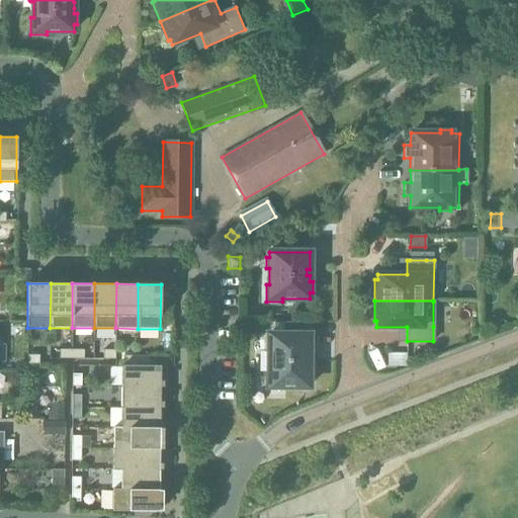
[(307,352),(309,352),(310,334),(305,334),(306,323),(283,322),(283,334),(269,334),(269,340),(266,340),(265,351),(268,351),(268,372),(265,372),(265,390),(282,390),(282,386),(309,386),(309,380),(312,380),(312,369),(309,369),(309,357),(307,357),(307,352)]
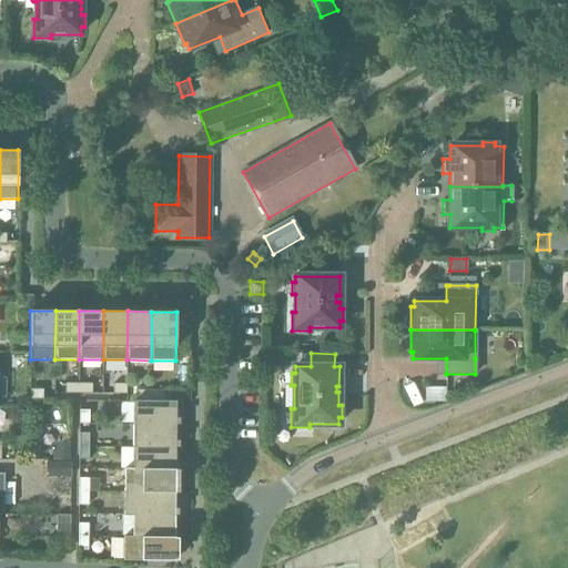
[(66,393),(79,394),(79,383),(66,383),(66,393)]
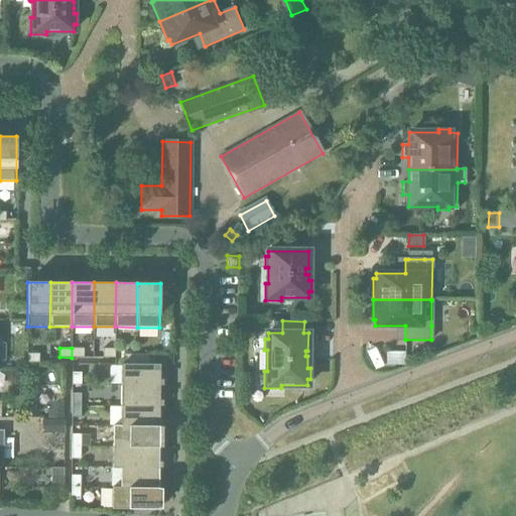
[(84,349),(72,348),(72,358),(84,358),(84,349)]
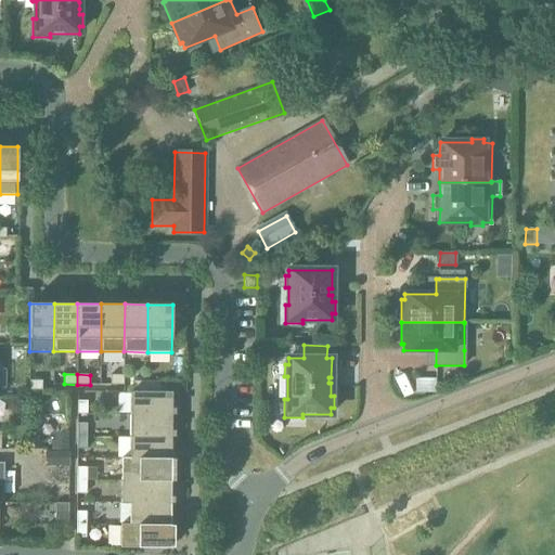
[(124,385),(124,375),(111,375),(111,385),(124,385)]
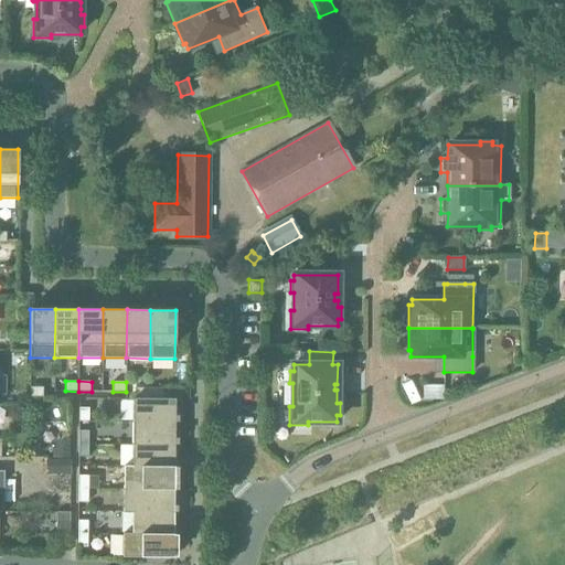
[(43,397),(43,387),(30,386),(30,397),(43,397)]
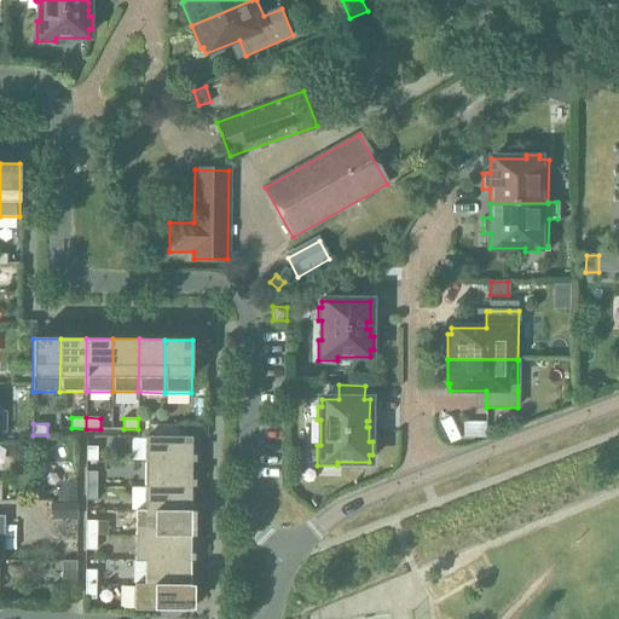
[(149,437),(163,437),(163,426),(149,426),(149,437)]
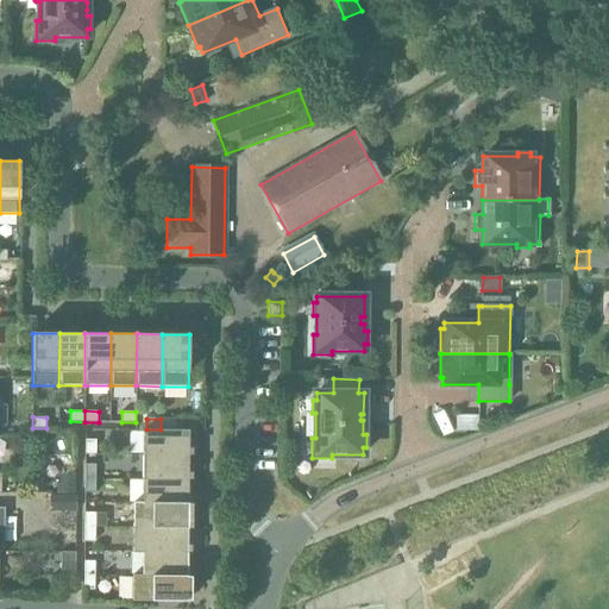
[(175,429),(176,419),(161,419),(161,429),(175,429)]
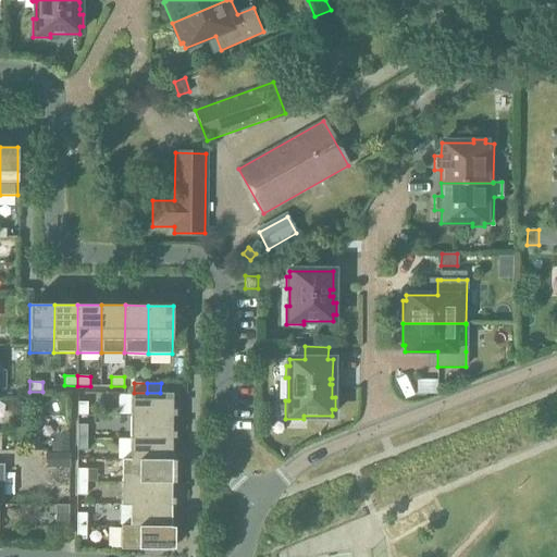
[(131,393),(131,416),(172,417),(172,394),(147,393),(131,393)]
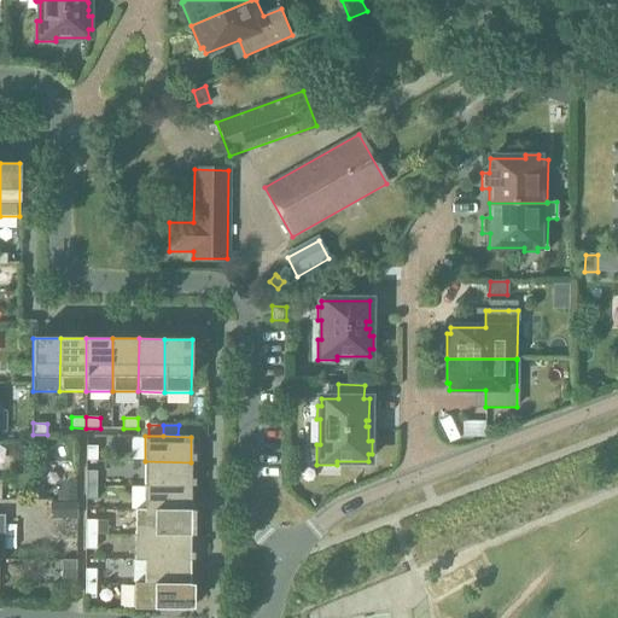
[(97,461),(97,447),(87,447),(86,461),(97,461)]
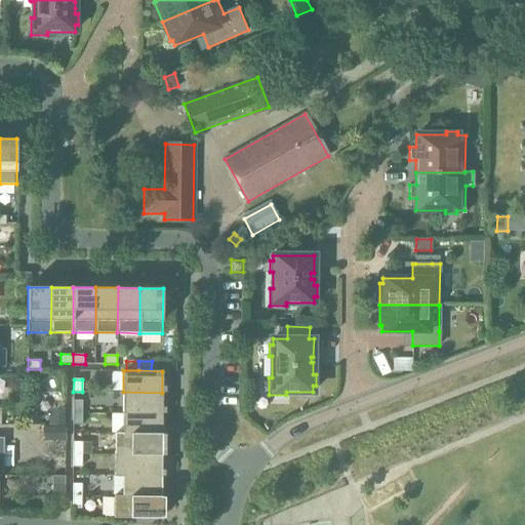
[(123,392),(122,412),(162,413),(162,393),(123,392)]
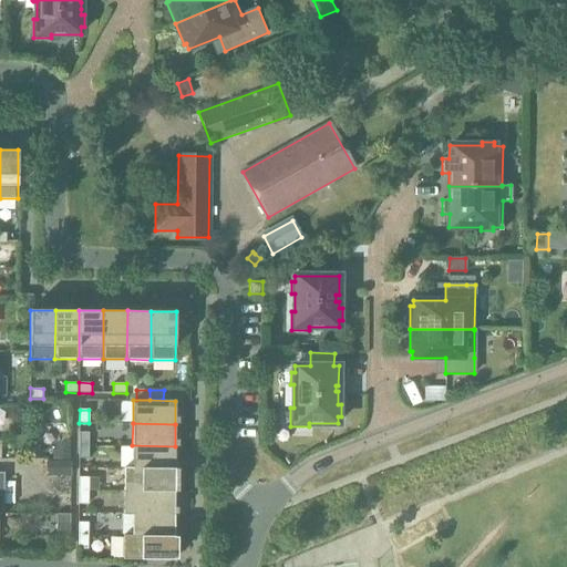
[(70,460),(71,425),(52,425),(52,460),(70,460)]
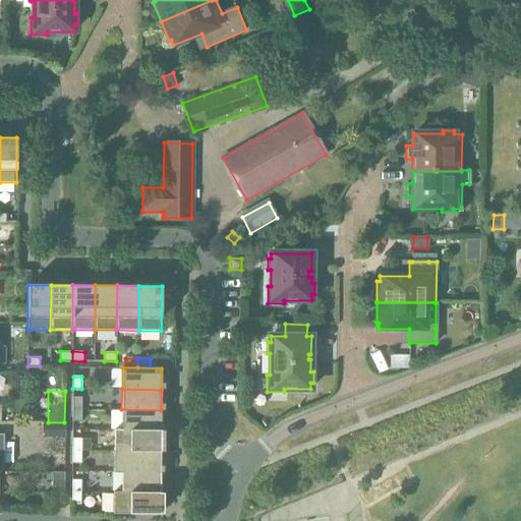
[(81,409),(81,397),(72,397),(72,409),(81,409)]
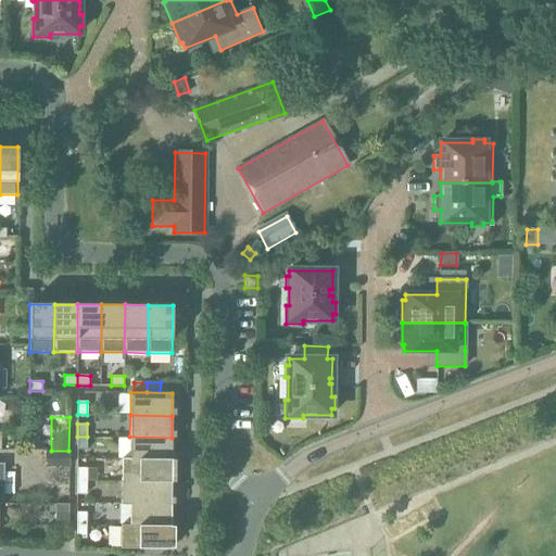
[(87,450),(87,437),(77,437),(77,450),(87,450)]
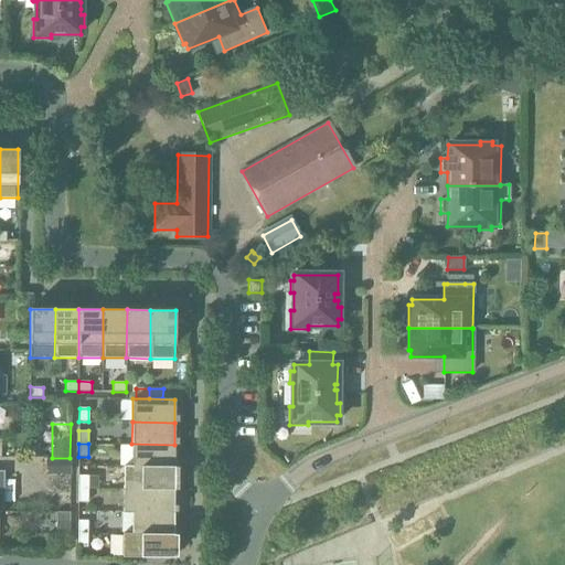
[(131,444),(131,466),(131,467),(174,467),(174,445),(131,444)]
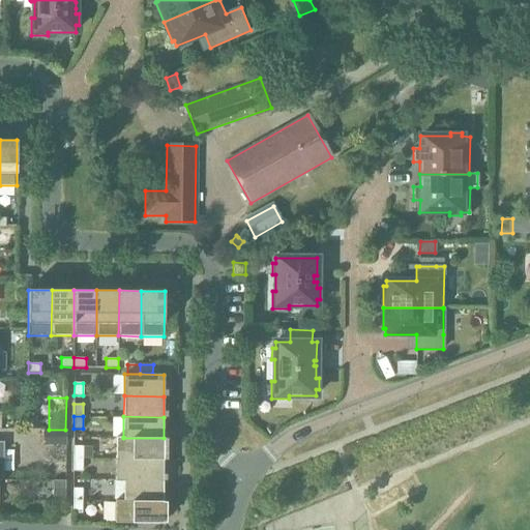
[(56,432),(56,444),(66,445),(66,432),(56,432)]
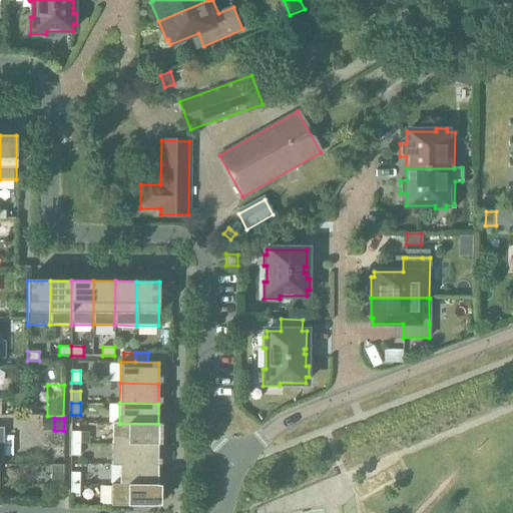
[(158,424),(119,424),(119,423),(111,423),(111,444),(157,445),(158,424)]
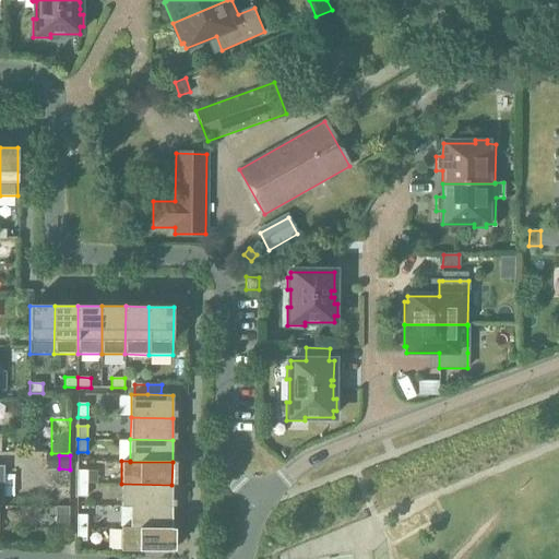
[(78,471),(78,484),(87,484),(87,471),(78,471)]
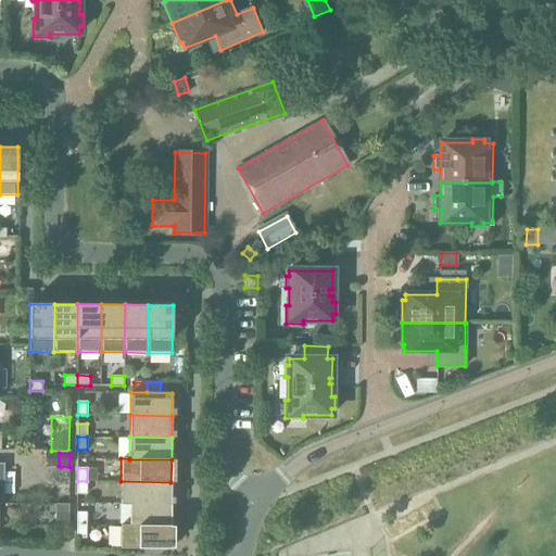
[(86,494),(87,481),(77,481),(77,494),(86,494)]
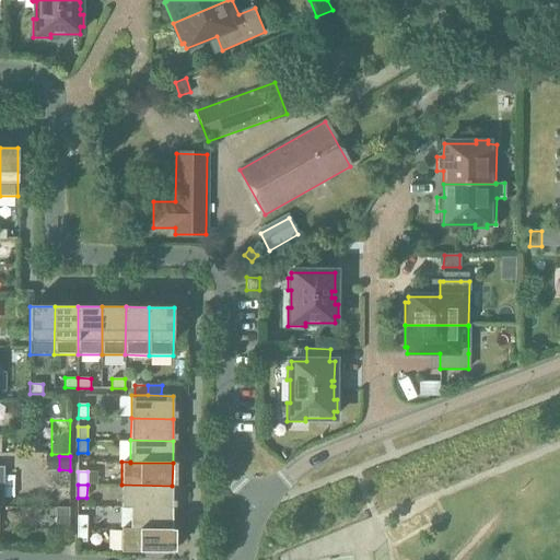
[(172,508),(172,486),(121,485),(121,508),(130,508),(130,506),(172,508)]
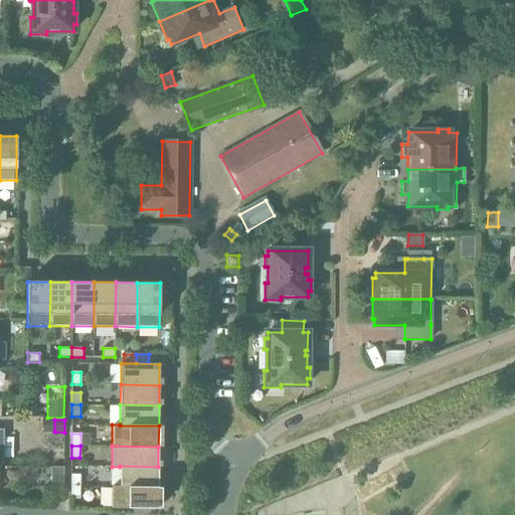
[(120,467),(120,486),(120,487),(158,488),(158,467),(120,466),(120,467)]
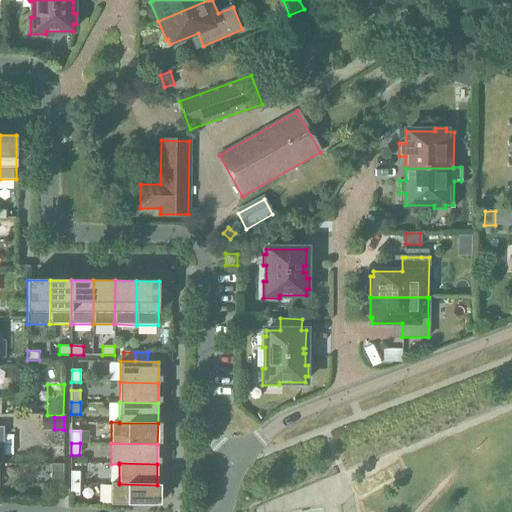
[(63,483),(63,464),(51,464),(51,483),(63,483)]
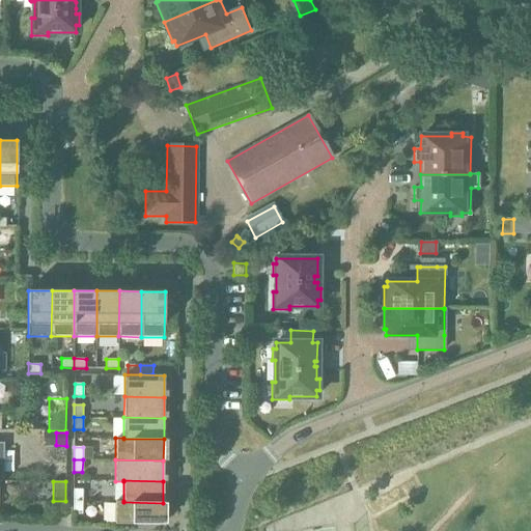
[(74,490),(73,502),(82,502),(82,490),(74,490)]
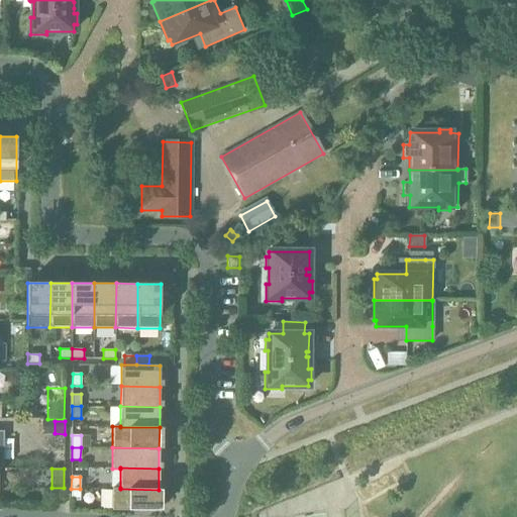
[(159,490),(120,489),(120,488),(112,488),(112,510),(159,511),(159,490)]
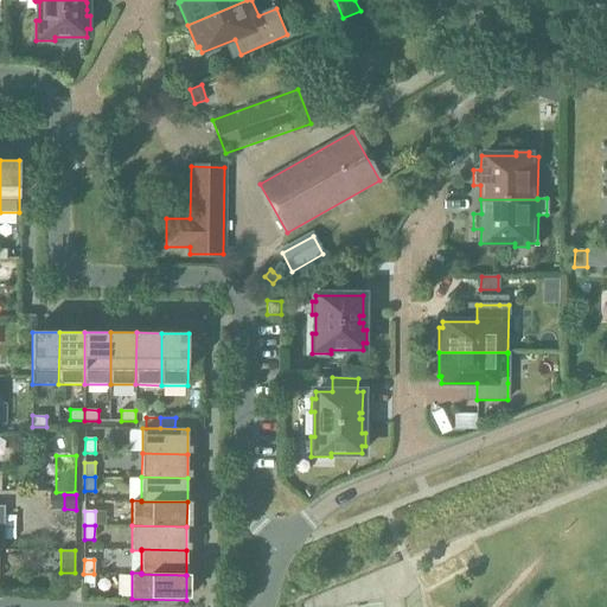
[(94,588),(94,574),(83,574),(83,588),(94,588)]
